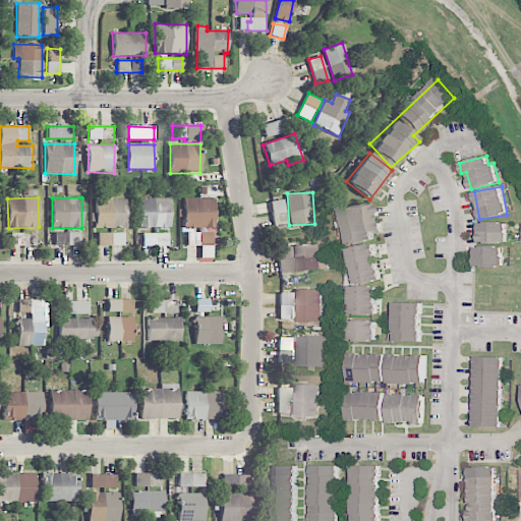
[(183,228),(214,228),(215,197),(184,197),(183,228)]
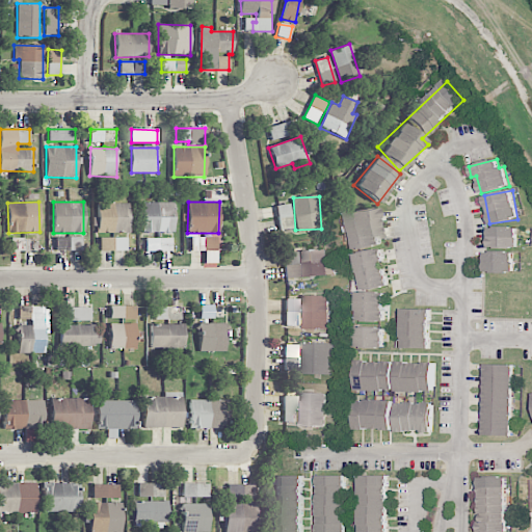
[(129,204),(98,203),(98,233),(129,233),(129,204)]
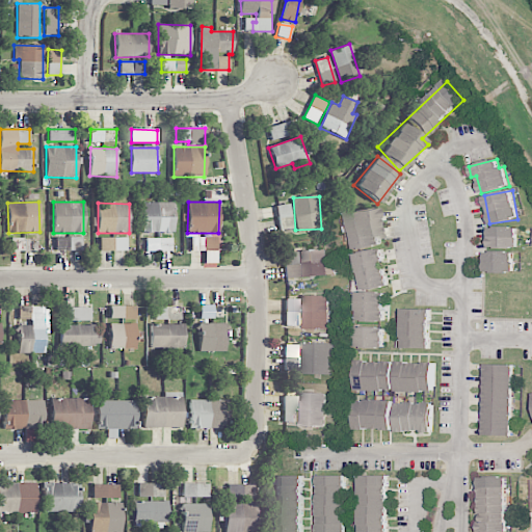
[(174,203),(142,203),(143,233),(175,233),(174,203)]
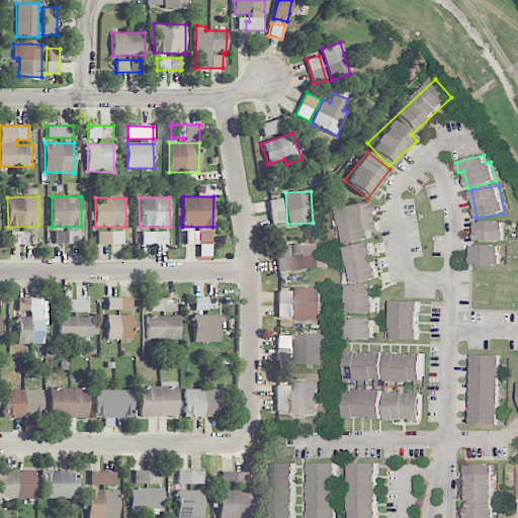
[(283,224),(281,198),(268,199),(271,225),(283,224)]
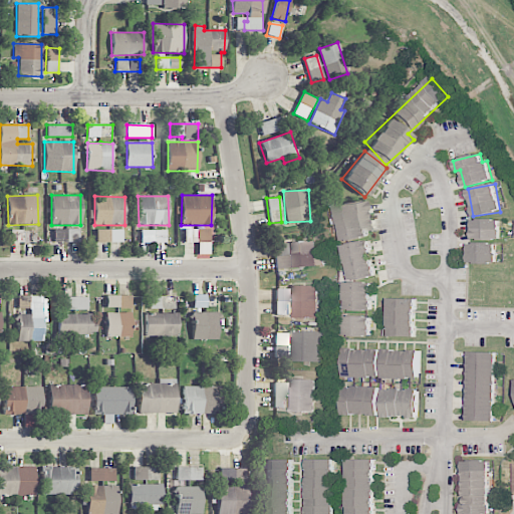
[(335,205),(339,240),(367,237),(363,202),(335,205)]
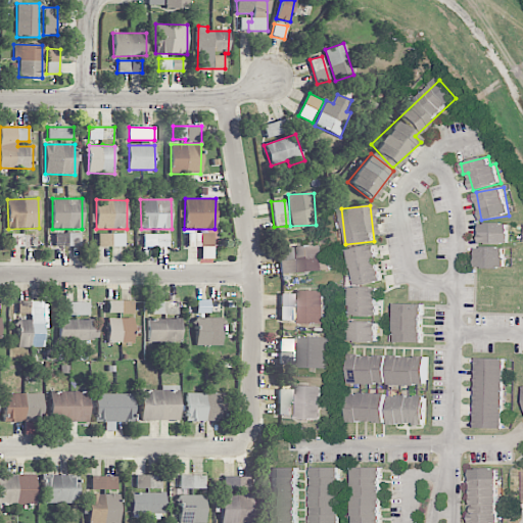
[(509,224),(480,224),(480,243),(509,243),(509,224)]
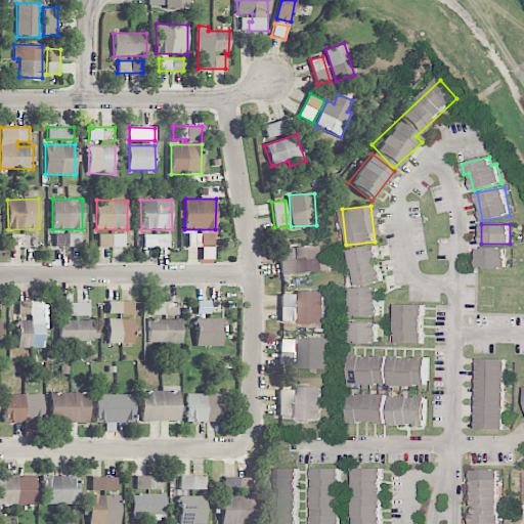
[(10,233),(10,247),(34,248),(35,234),(10,233)]
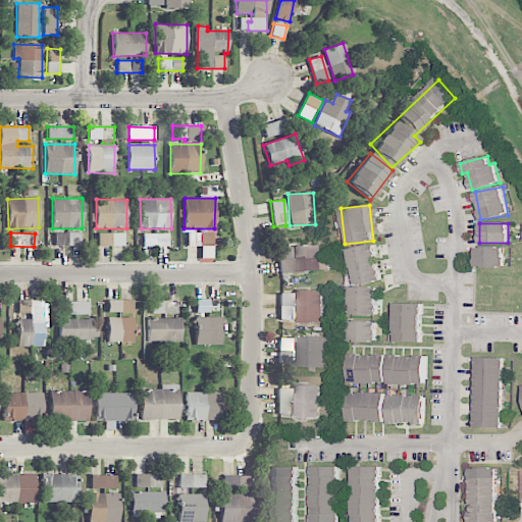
[(80,232),(54,232),(54,246),(80,246),(80,232)]
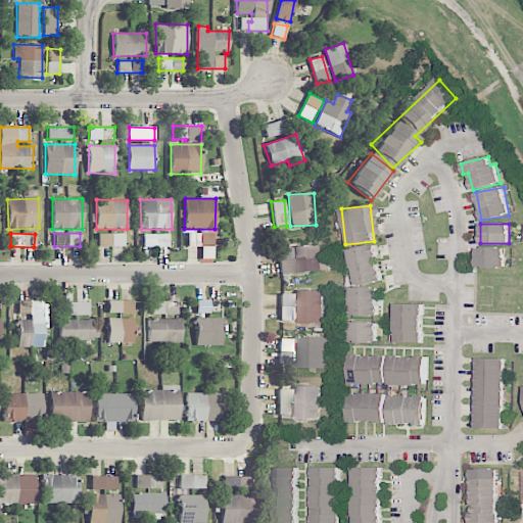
[(98,247),(125,246),(124,234),(97,234),(98,247)]
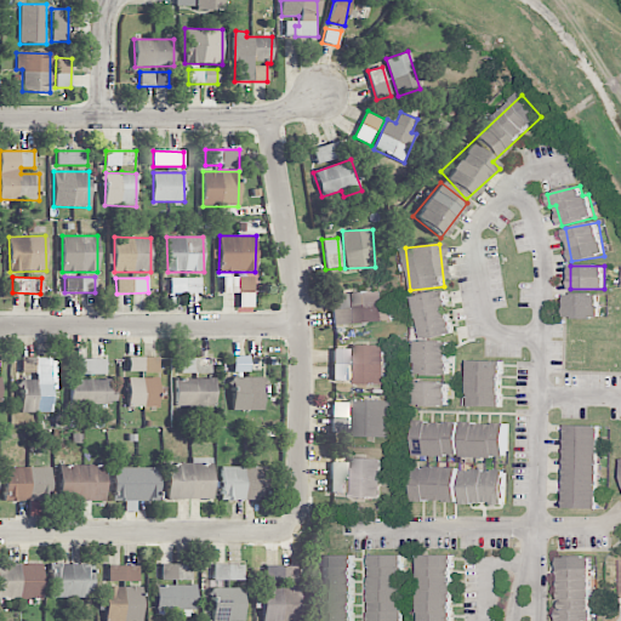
[(199,278),(170,278),(170,294),(200,294),(199,278)]
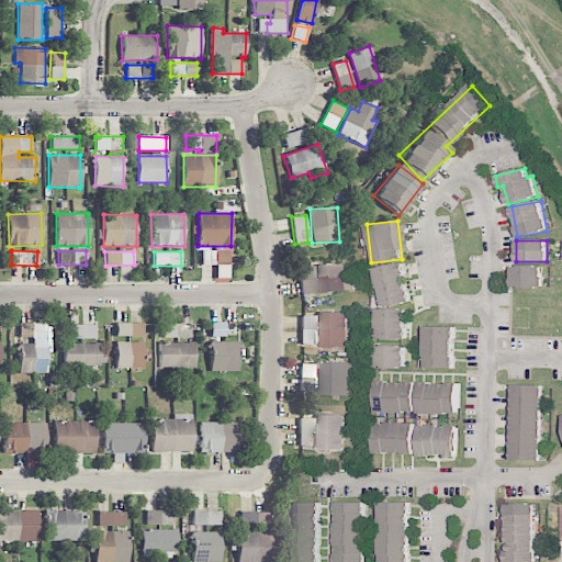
[(353,278),(345,278),(345,263),(318,265),(319,292),(355,291),(353,278)]
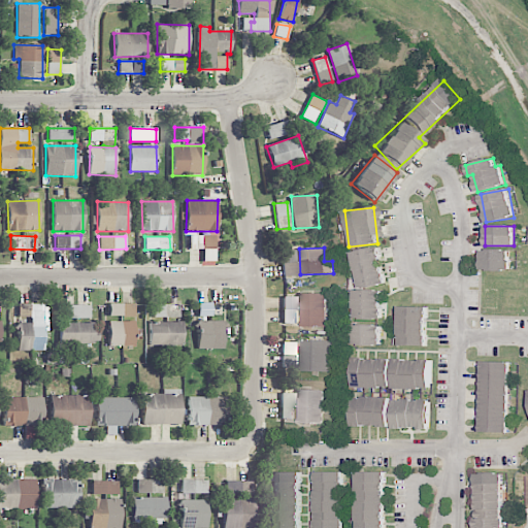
[(352,252),(357,288),(386,285),(381,249),(352,252)]
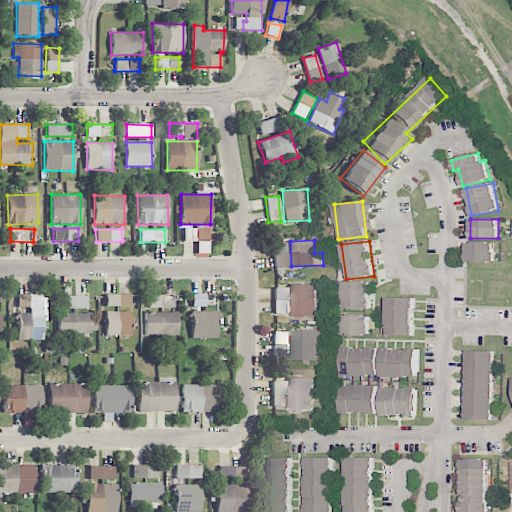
[(287,267),(285,243),(273,244),(276,268),(287,267)]
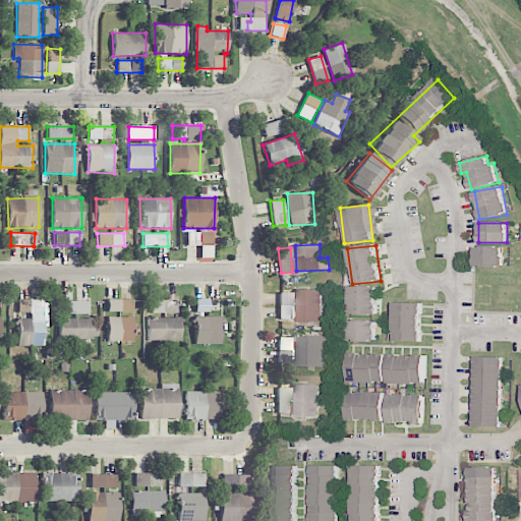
[(504,247),(474,247),(474,267),(504,267),(504,247)]
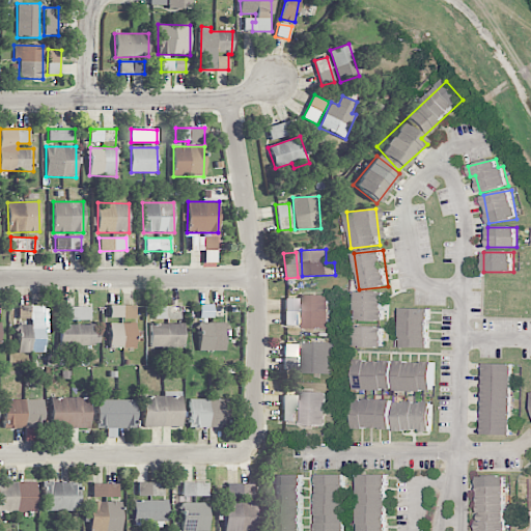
[(355,291),(356,322),(385,320),(384,291),(355,291)]
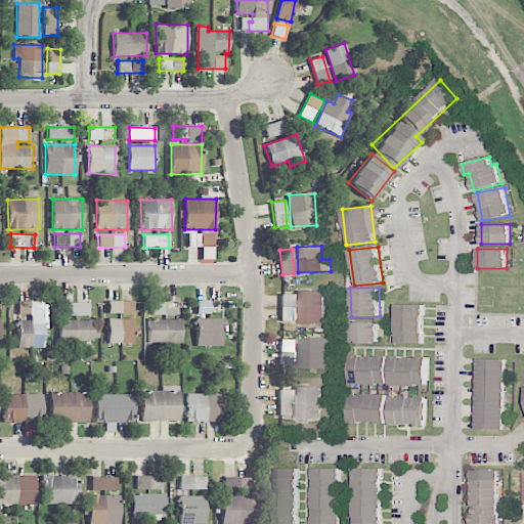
[(323,291),(299,291),(298,323),(322,324),(323,291)]
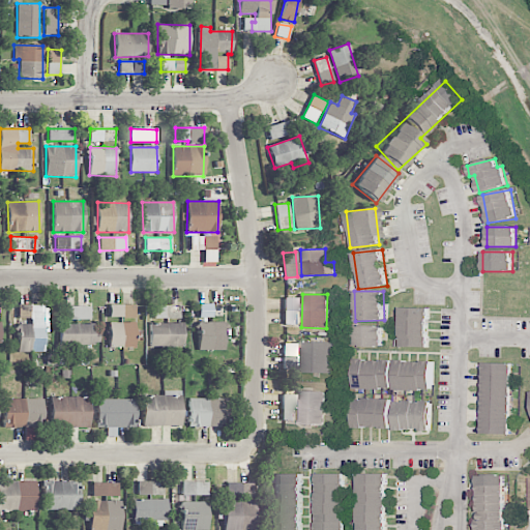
[(297,325),(298,298),(285,297),(284,324),(297,325)]
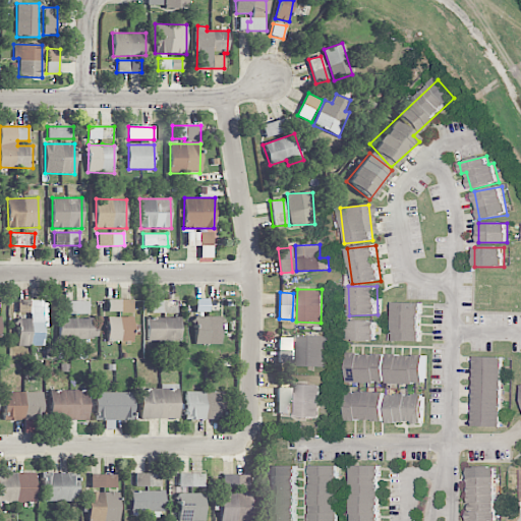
[(18,346),(32,346),(32,340),(44,340),(43,299),(17,300),(18,315),(17,315),(18,346)]
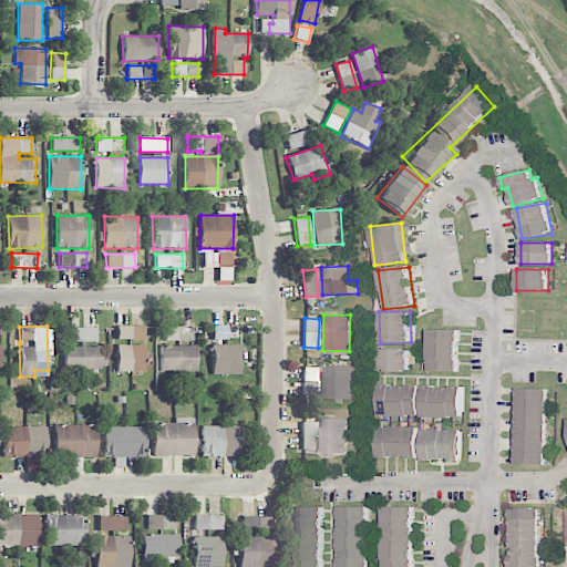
[(144,326),(116,327),(117,372),(144,372),(144,326)]
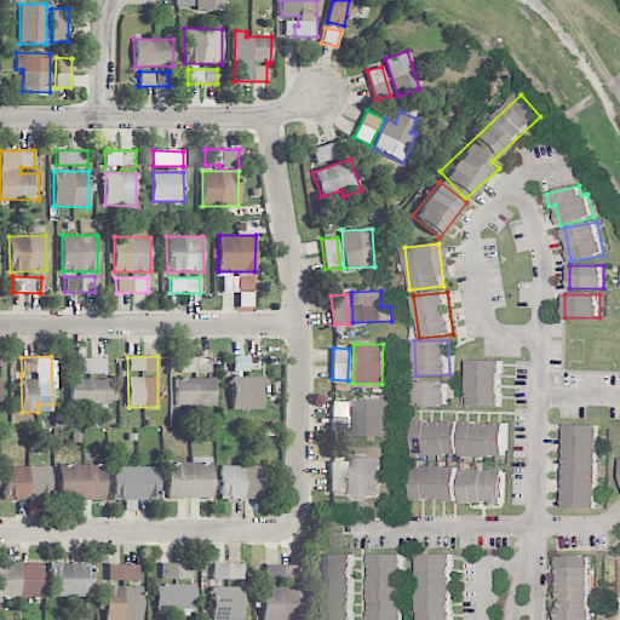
[(231,371),(262,372),(262,356),(231,356),(231,371)]
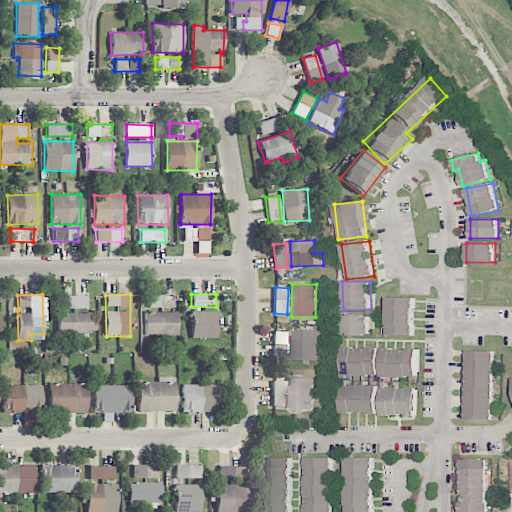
[(173,295),(149,295),(149,308),(173,308),(173,295)]
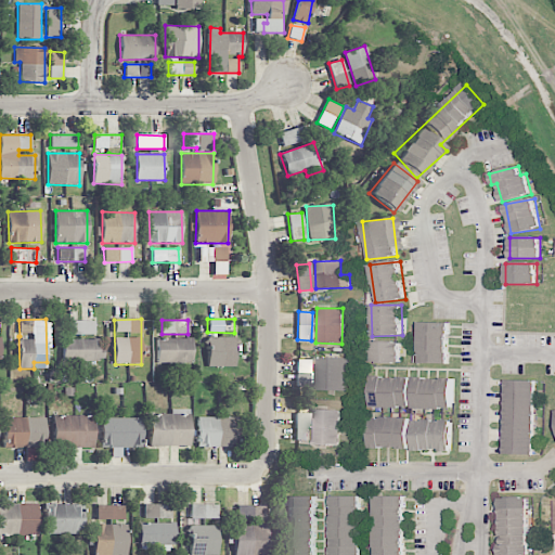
[(94,321),(67,321),(67,334),(93,335),(94,321)]
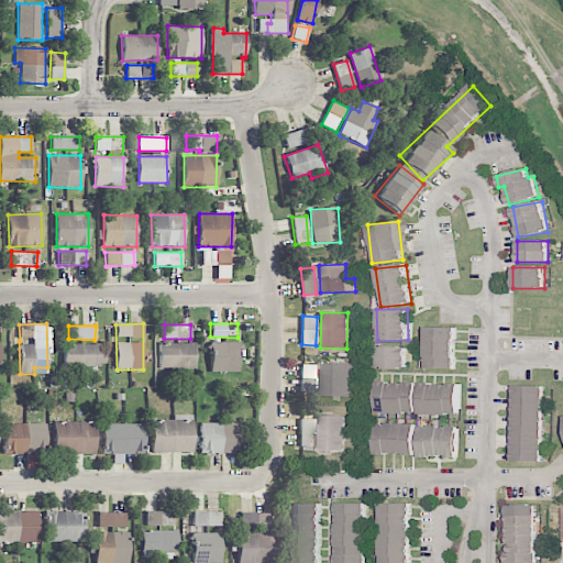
[(455,368),(455,327),(424,327),(424,368),(455,368)]
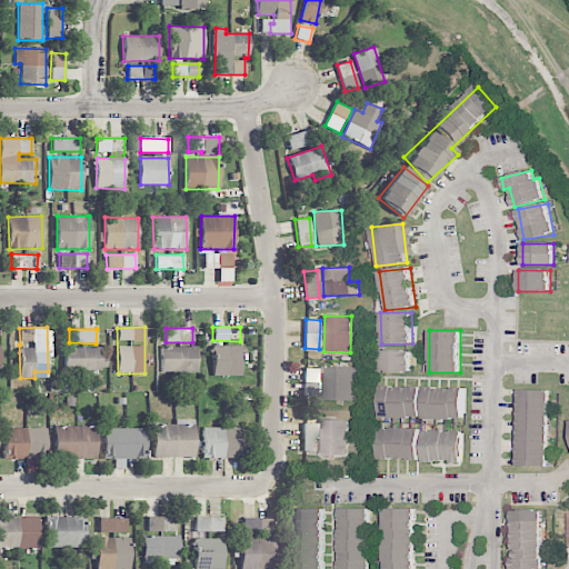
[(197,372),(197,345),(161,345),(161,372),(197,372)]
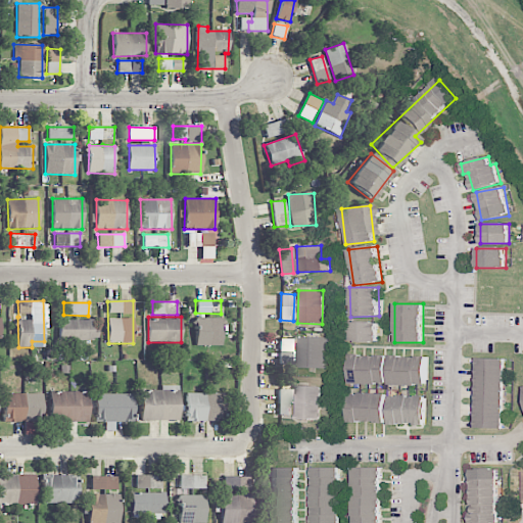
[(196,345),(222,345),(222,318),(195,319),(196,345)]
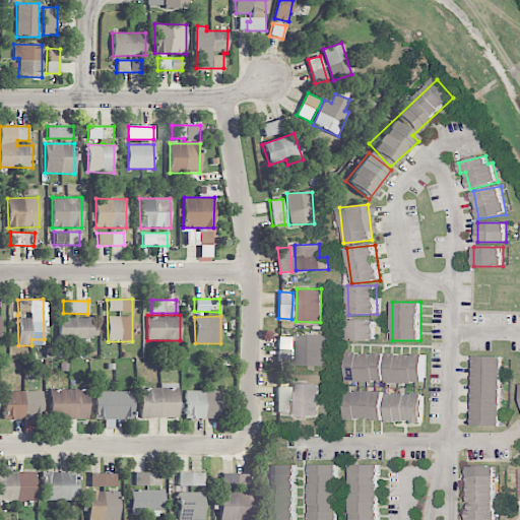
[(96,338),(96,319),(59,319),(60,338),(96,338)]
